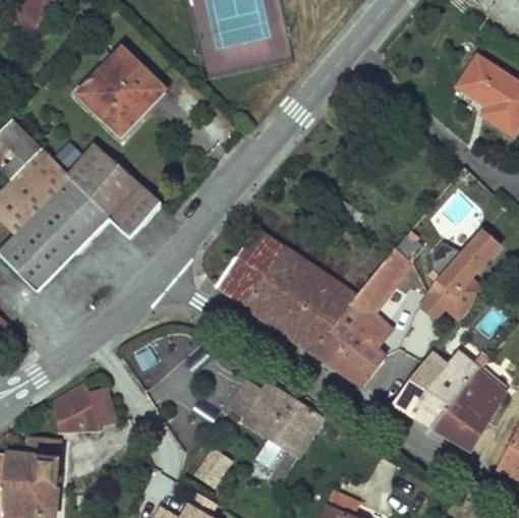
[(8,18),(14,24),(22,14),(16,9),(8,18)]
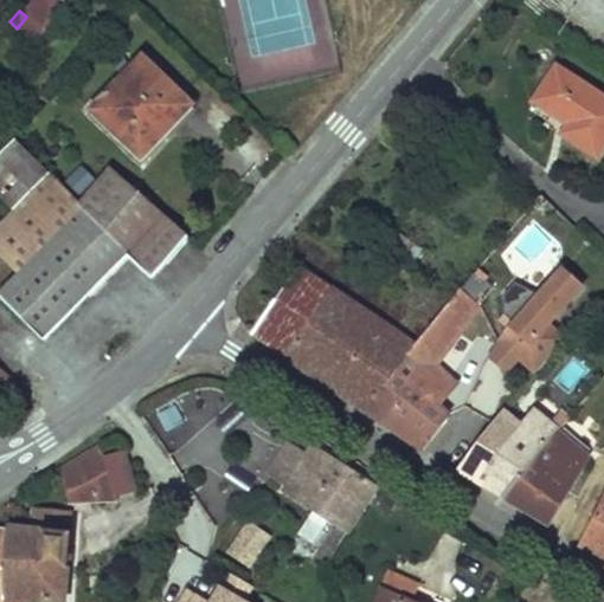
[(17,28),(30,40),(40,28),(26,17),(17,28)]
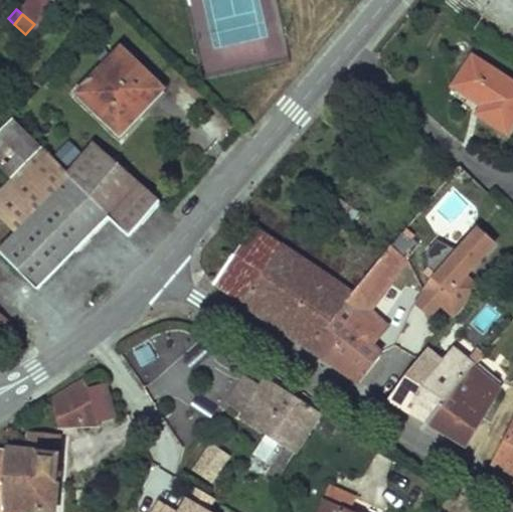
[(131,104),(138,110),(161,84),(120,45),(76,91),(111,125),(131,104)]
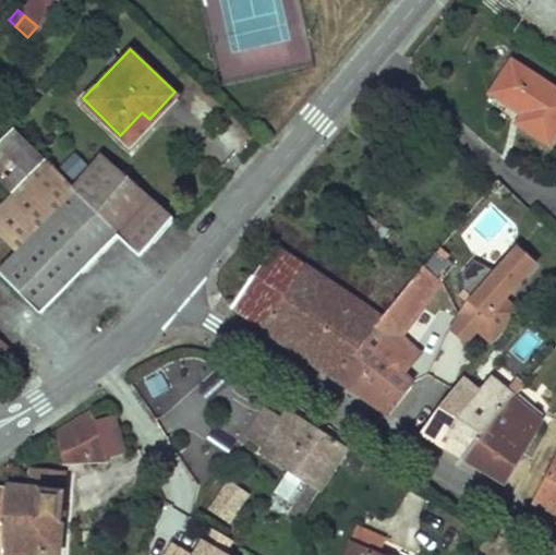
[(555,131),(555,87),(514,60),(493,92),(523,112),(518,121),(548,143),(555,131)]
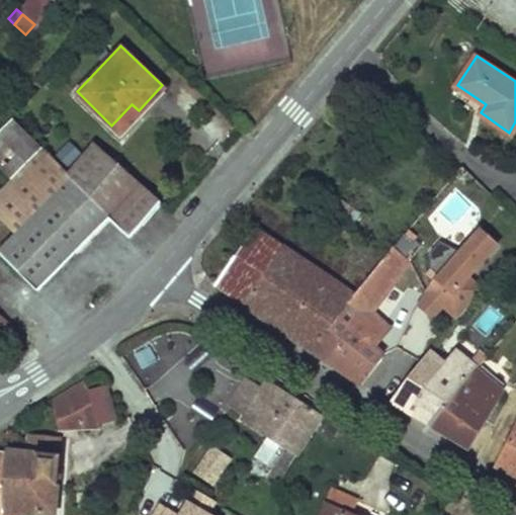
[(117,133),(139,110),(132,104),(111,125),(117,133)]
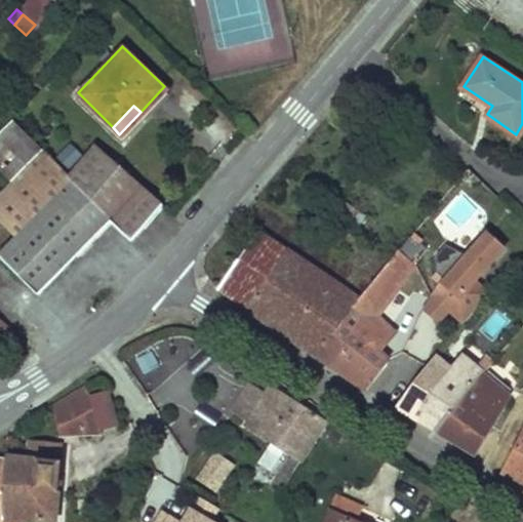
[(10,119),(0,129),(0,171),(9,181),(0,190),(0,223),(13,236),(0,248),(0,259),(38,296),(110,222),(130,242),(163,207),(95,144),(68,173),(10,119)]
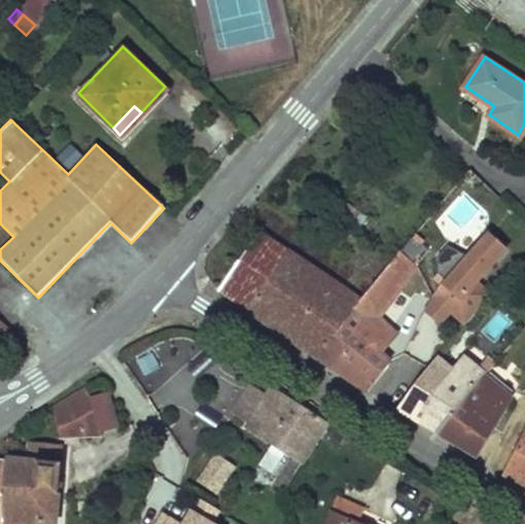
[(259,230),(218,287),(316,354),(342,322),(360,300),(259,230)]
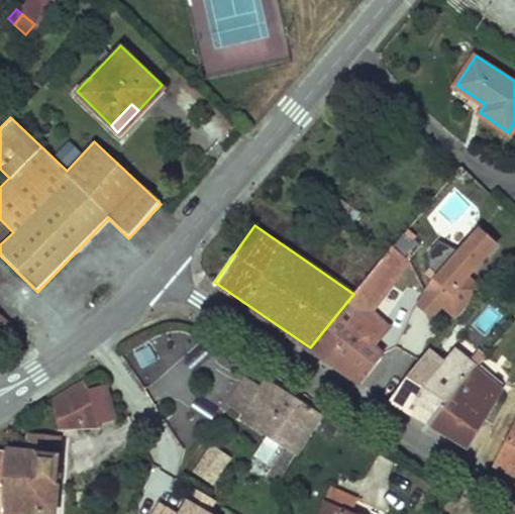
[(496,242),(478,226),(452,254),(428,282),(446,297),(440,304),(451,313),(456,317),(482,288),(468,275),(496,242)]
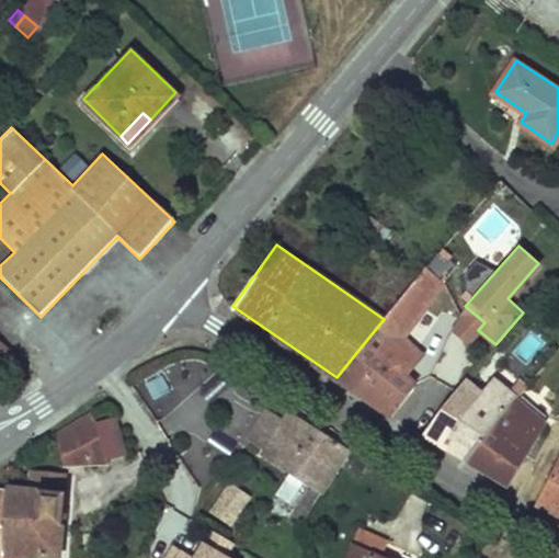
[(465,306),(490,276),(471,260),(446,288),(465,306)]
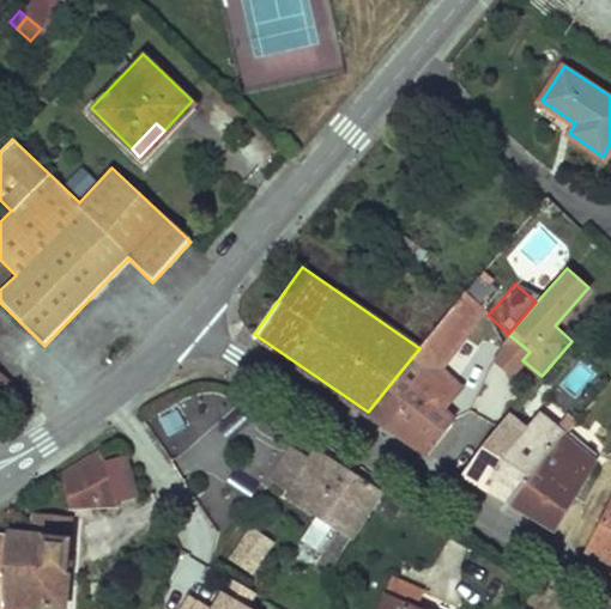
[(398,375),(437,407),(457,384),(453,379),(461,369),(445,354),(484,308),(465,292),(419,348),(398,375)]
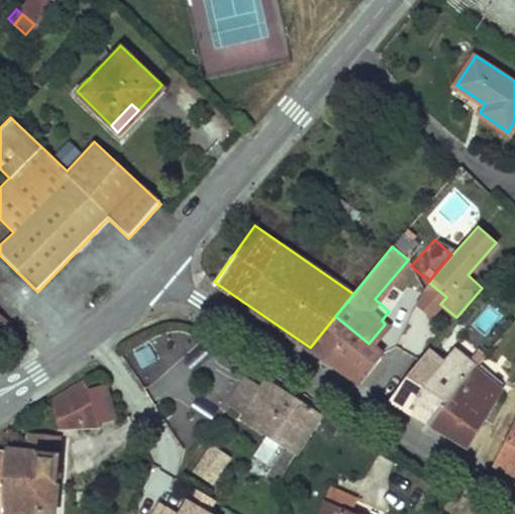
[(446,297),(428,282),(419,296),(415,303),(430,316),(440,304),(446,297)]
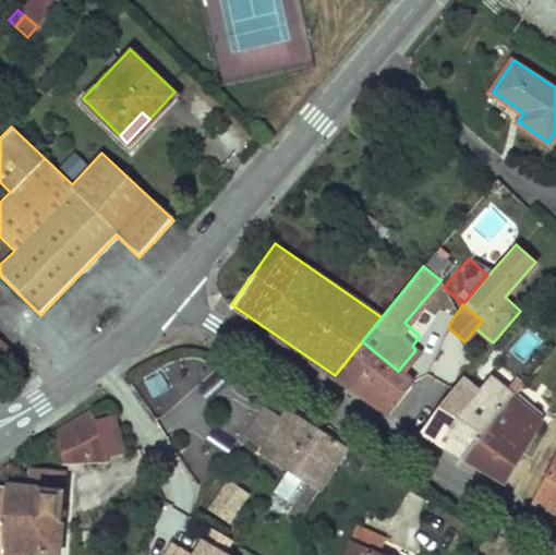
[(0,360),(11,348),(0,338),(0,360)]
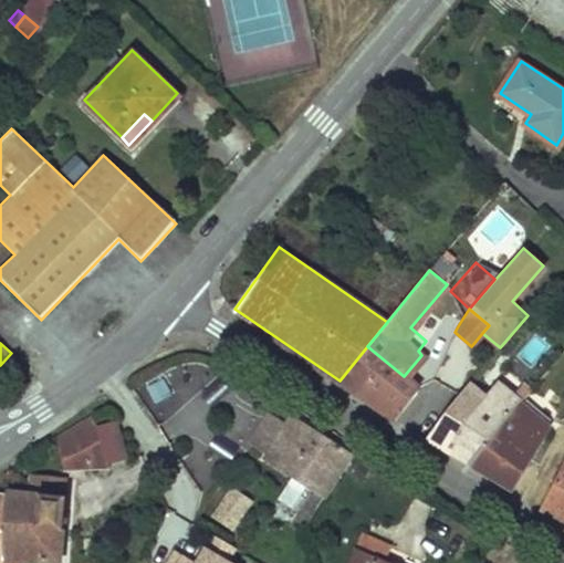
[(340,381),(393,417),(416,386),(404,376),(367,346),(340,381)]
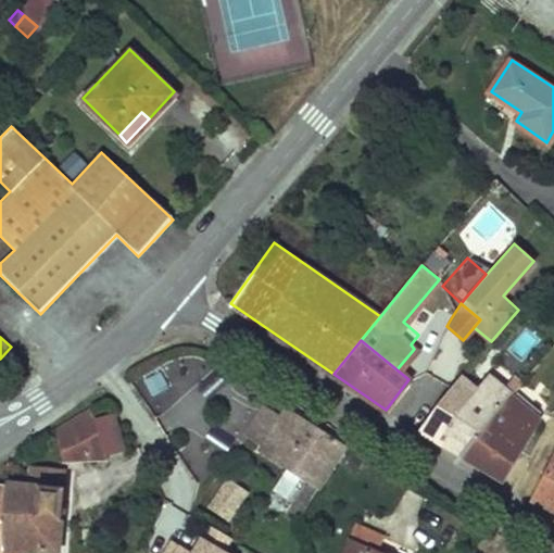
[(456,414),(479,387),(461,373),(439,402),(456,414)]
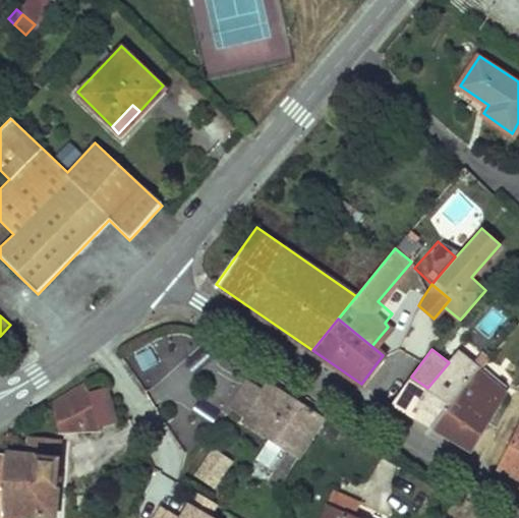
[(394,400),(431,425),(476,369),(477,368),(457,352),(449,362),(427,388),(411,377),(394,400)]
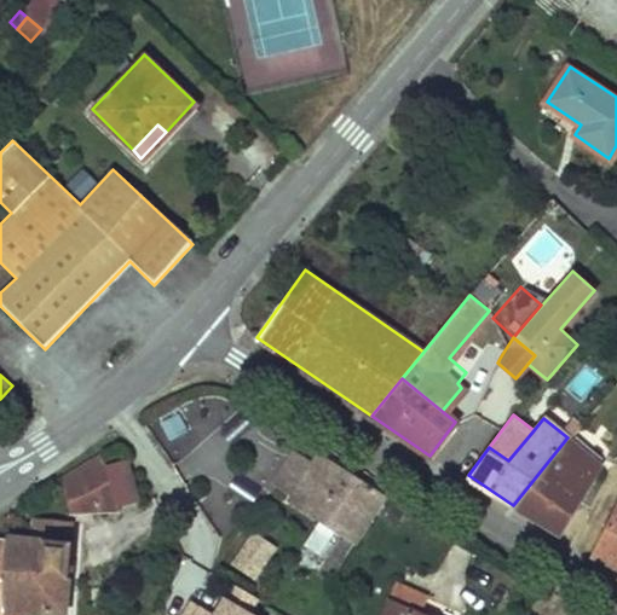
[(566,439),(513,505),(545,524),(551,516),(564,524),(600,466),(566,439)]
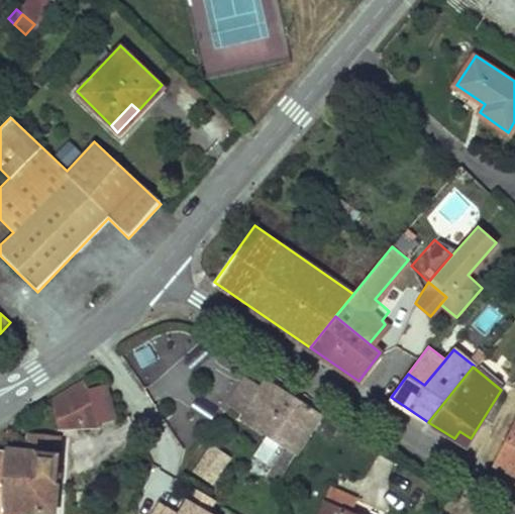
[(83,378),(70,387),(82,425),(98,425),(83,378)]
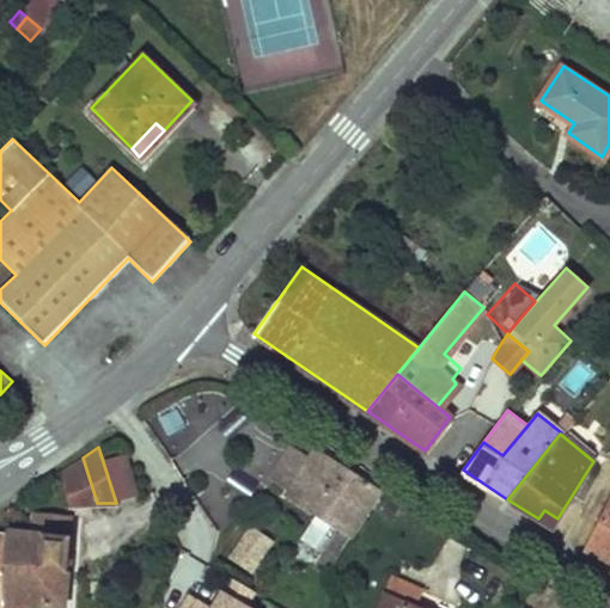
[(286,490),(351,535),(379,491),(315,448),(309,458),(291,447),(273,474),(290,485),(286,490)]
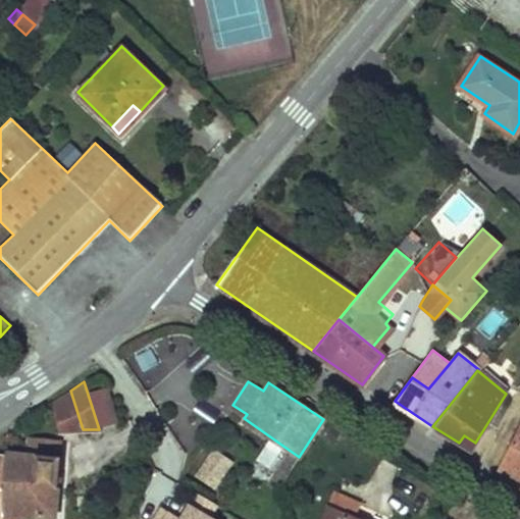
[(61,430),(83,429),(70,391),(52,402),(61,430)]
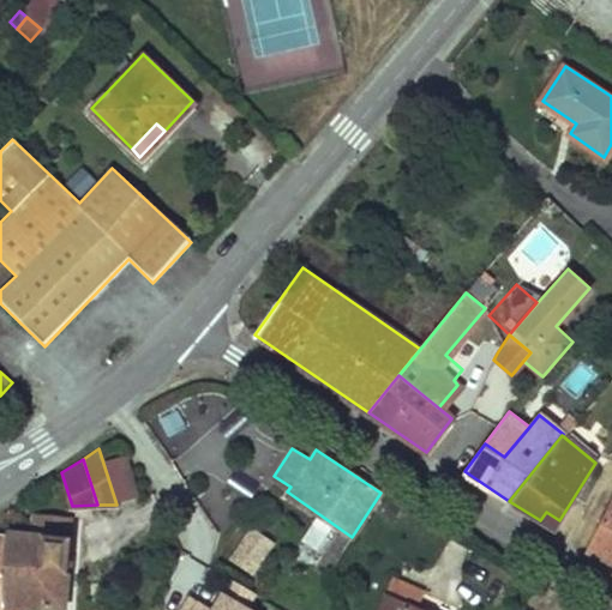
[(611,496),(585,548),(611,561),(611,496)]
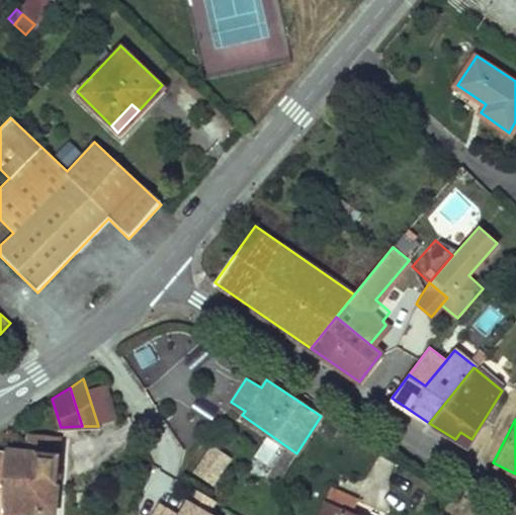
[(460,432),(455,439),(467,446),(471,439),(460,432)]
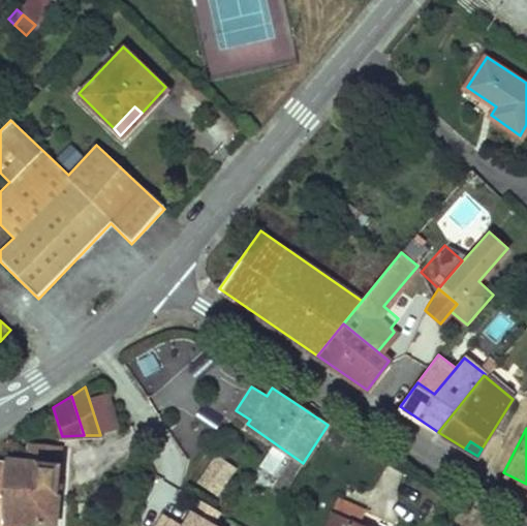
[(0,525),(5,525),(6,524),(56,525),(60,446),(28,443),(26,461),(0,458),(0,525)]
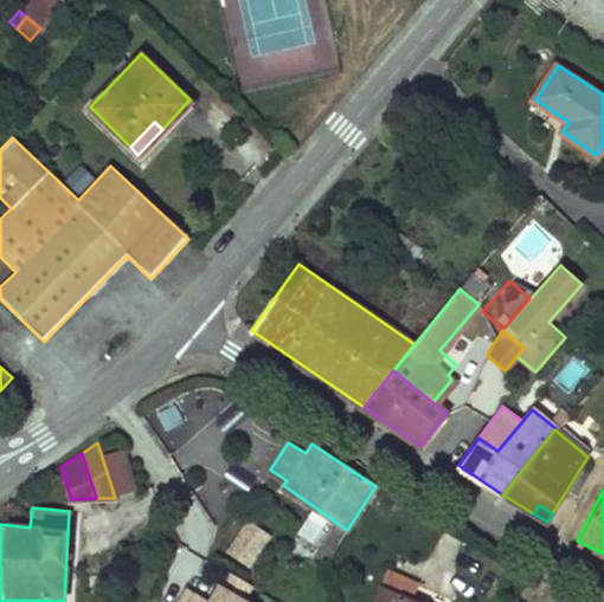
[(218,544),(246,563),(269,532),(241,512),(218,544)]
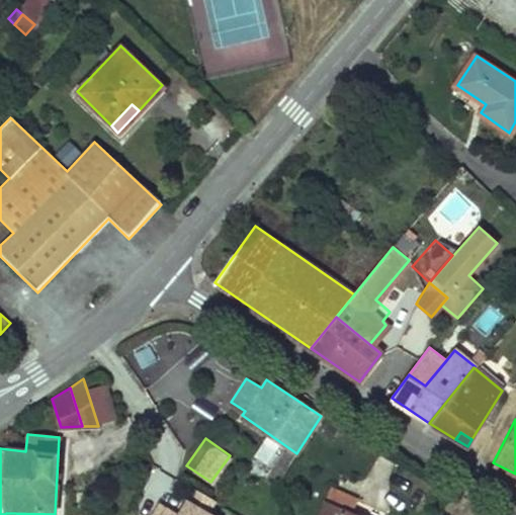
[(356,499),(329,486),(316,514),(352,514),(350,514),(356,499)]
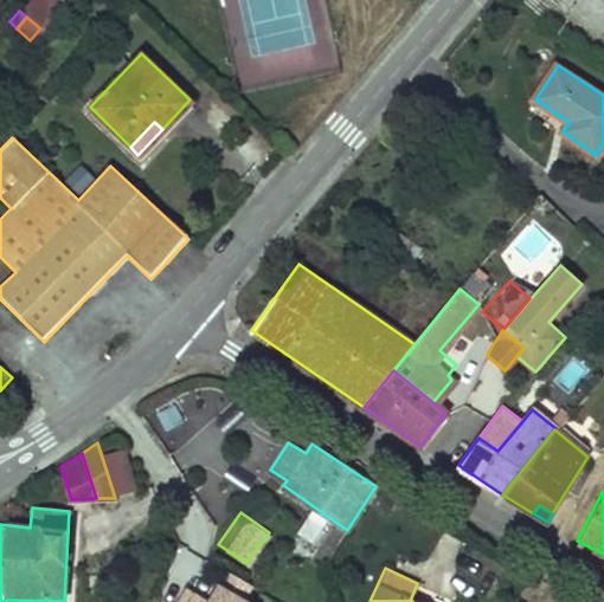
[(252,583),(229,569),(220,584),(244,599),(252,583)]
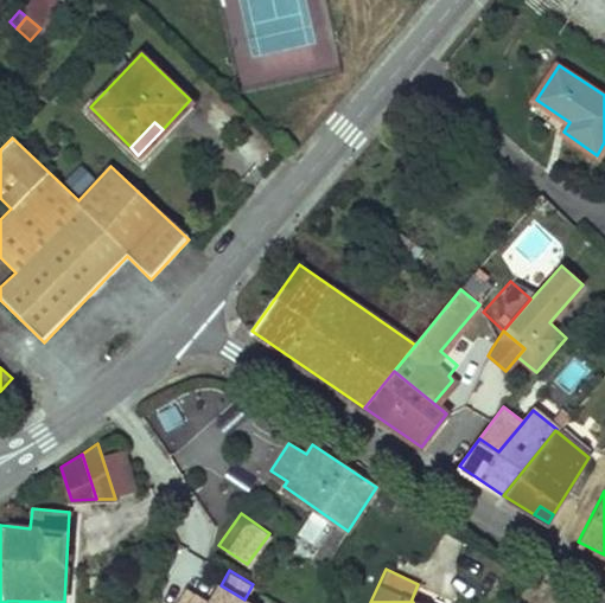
[(250,602),(244,600),(221,585),(211,602),(186,588),(177,602),(250,602)]
